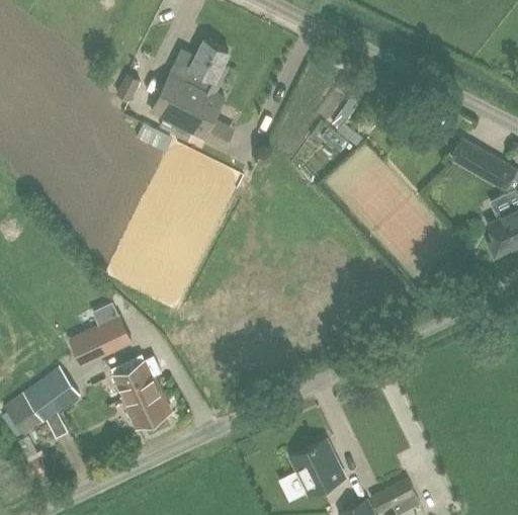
[(214,94),(220,84),(228,69),(222,66),(229,53),(205,40),(190,69),(191,70),(185,80),(171,72),(150,114),(163,120),(160,127),(187,142),(191,133),(203,140),(225,99),(214,94)]
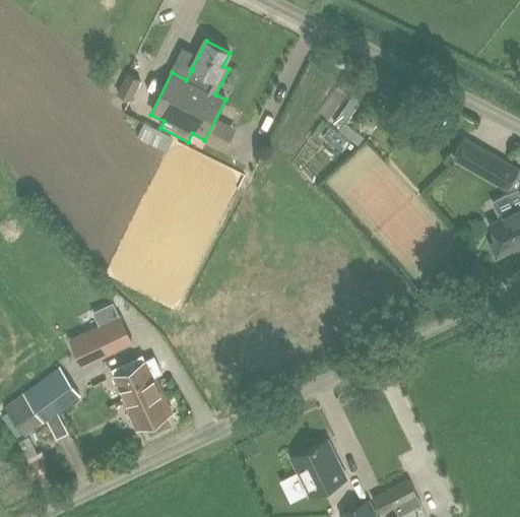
[(140,82),(127,76),(117,95),(130,102),(140,82)]
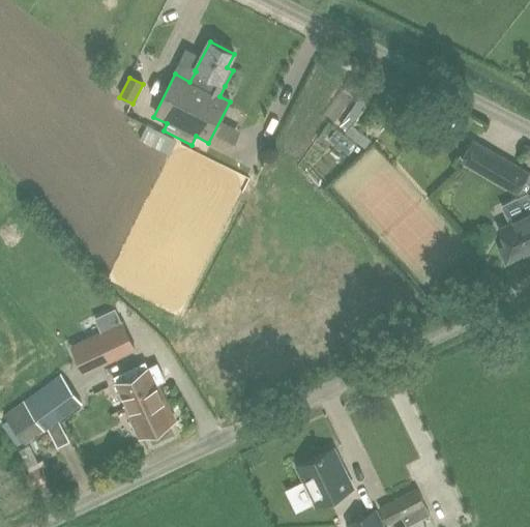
[(432,107),(422,101),(427,94),(398,80),(395,85),(390,83),(383,97),(390,101),(388,107),(423,124),(432,107)]
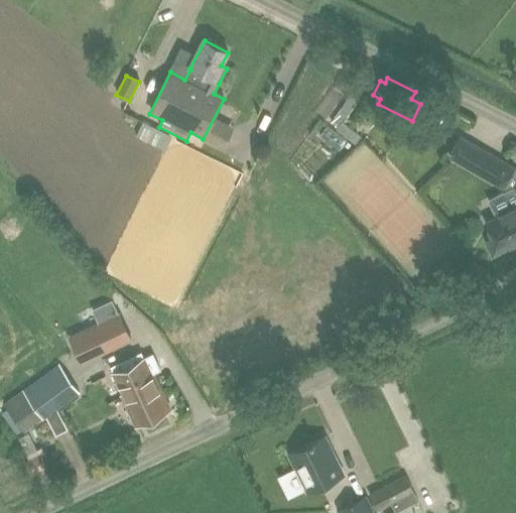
[(131,99),(139,103),(148,85),(141,81),(131,99)]
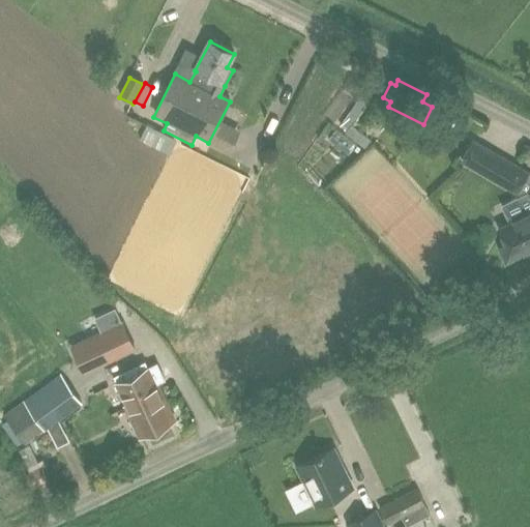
[(441,113),(436,125),(451,133),(458,121),(441,113)]
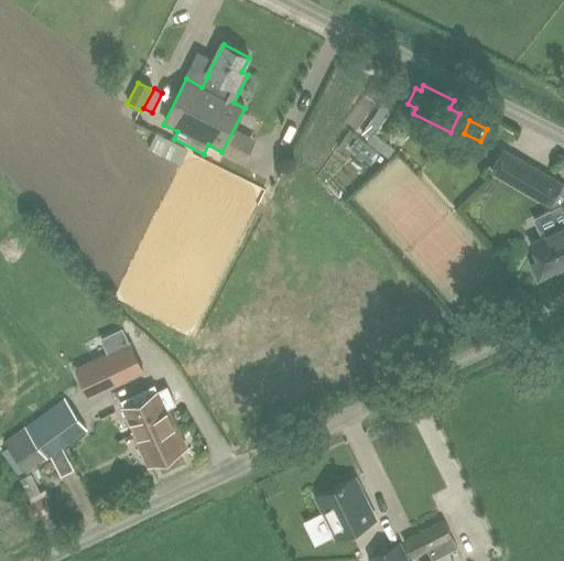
[(184,150),(170,142),(162,158),(176,164),(184,150)]
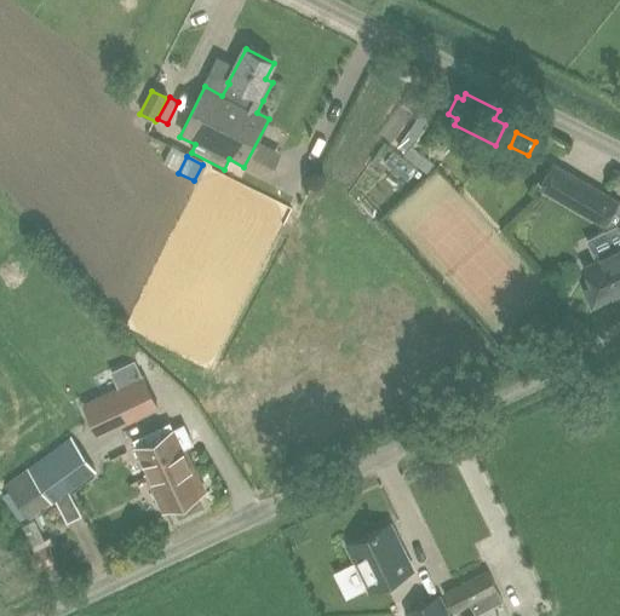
[(619,206),(554,167),(540,190),(610,231),(619,228),(619,226),(619,248),(601,258),(602,260),(585,269),(592,286),(589,287),(586,292),(587,297),(589,301),(591,305),(596,306),(601,305),(604,304),(609,301),(612,297),(619,292),(619,206)]
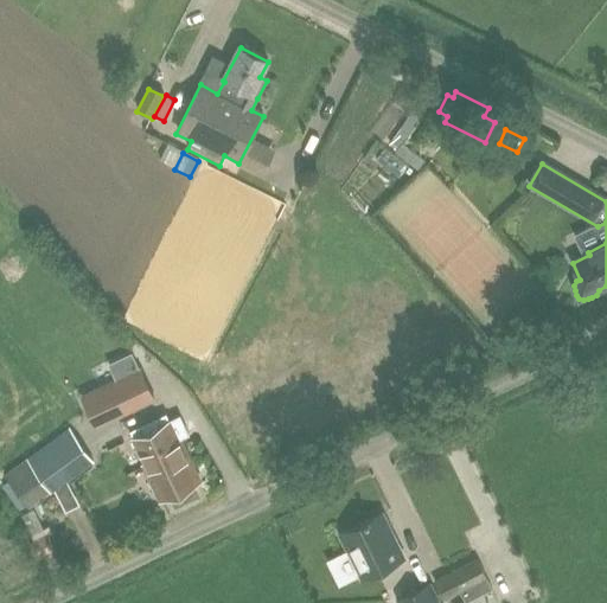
[(140,372),(119,382),(82,399),(96,428),(154,401),(140,372)]
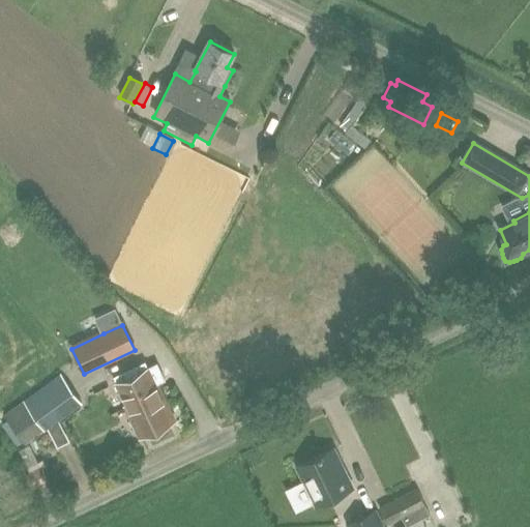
[(156,384),(154,384),(148,371),(147,371),(145,366),(115,379),(118,385),(117,385),(118,386),(117,389),(120,397),(123,397),(128,407),(126,408),(133,421),(130,425),(135,432),(138,432),(141,439),(175,423),(156,384)]
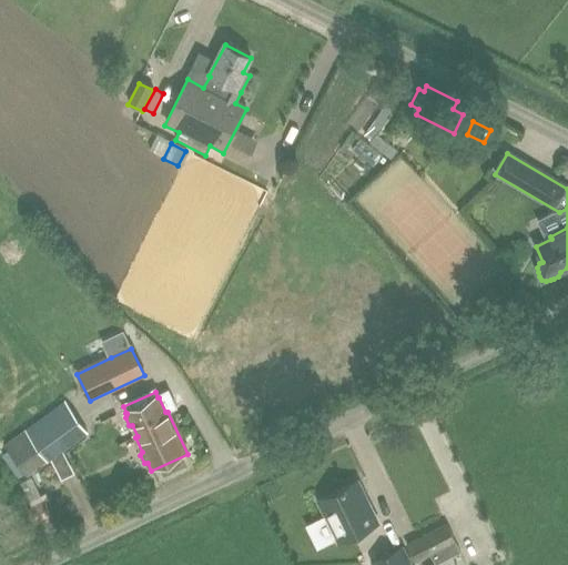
[(4,447),(14,461),(9,465),(18,478),(23,474),(27,478),(89,434),(64,403),(4,447)]
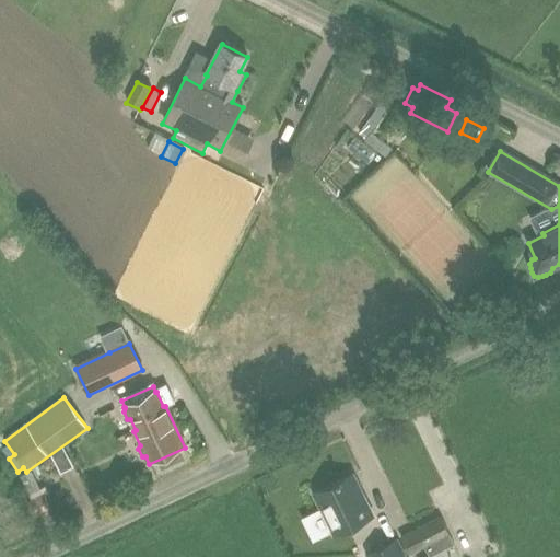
[(39,491),(31,474),(21,478),(30,496),(39,491)]
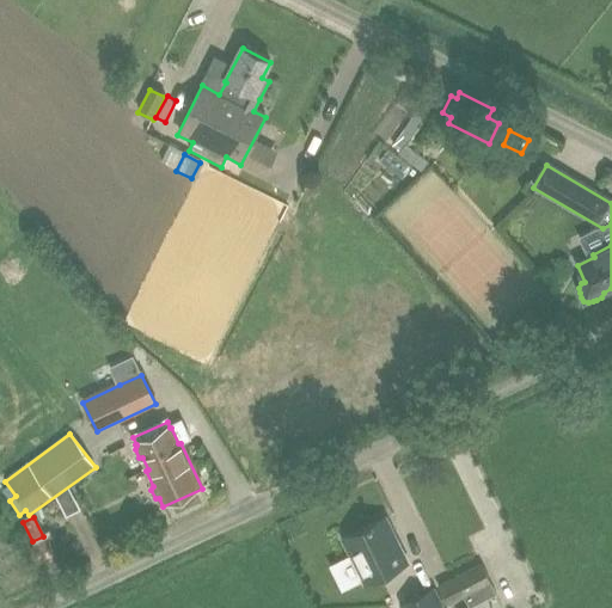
[(408,564),(386,520),(343,540),(365,584),(408,564)]
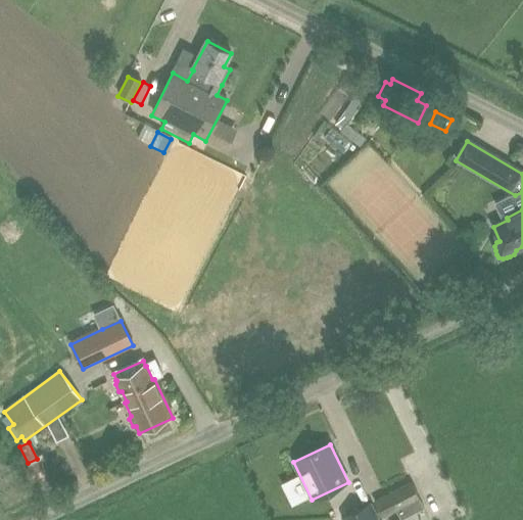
[(47,476),(41,463),(25,470),(31,483),(47,476)]
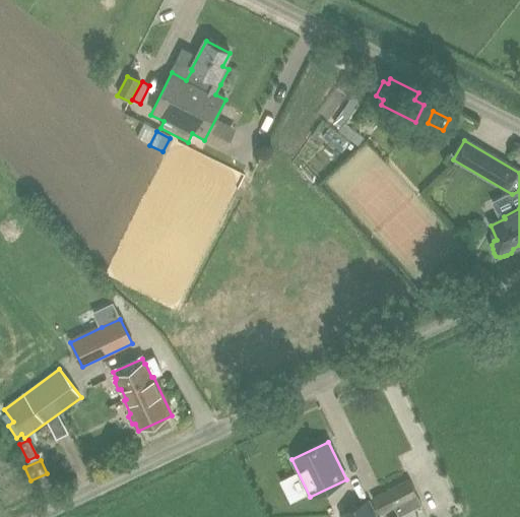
[(421,507),(409,481),(373,501),(380,515),(394,508),(398,516),(403,516),(421,507)]
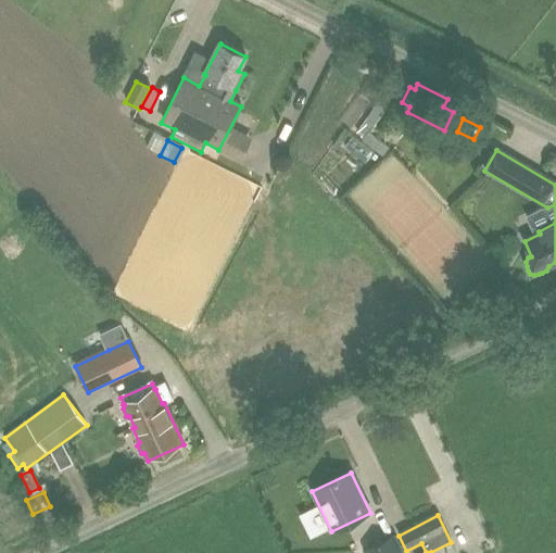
[(363,552),(404,552),(395,536),(363,552)]
